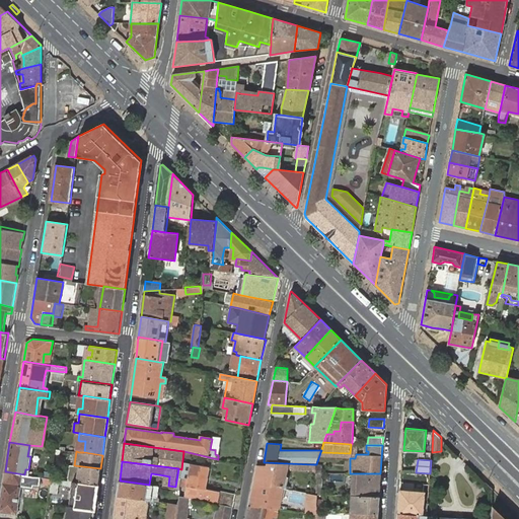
[(311,464),(264,462),(263,465),(256,465),(252,486),(281,488),(283,488),(285,489),(287,467),(291,467),(291,470),(311,471),(311,464)]
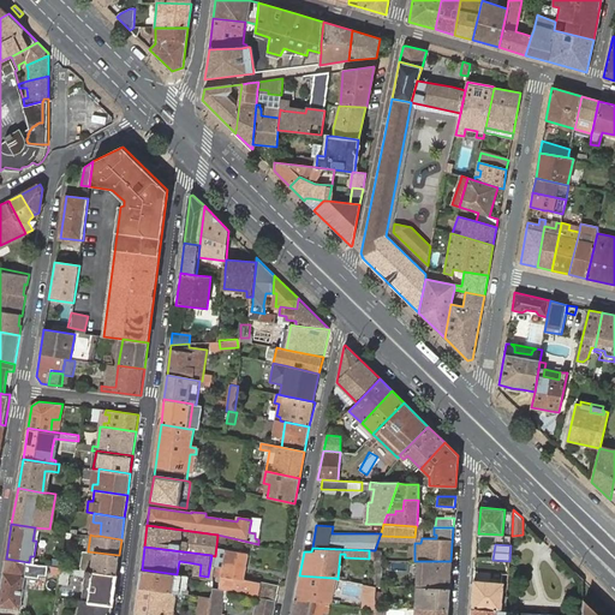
[(275,601),(279,586),(260,583),(258,584),(243,580),(249,553),(227,549),(219,589),(230,591),(257,597),(275,601)]
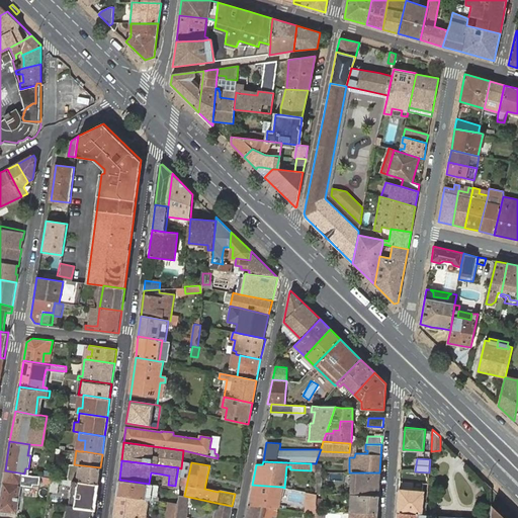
[(74,464),(69,463),(66,480),(98,484),(100,467),(74,464)]
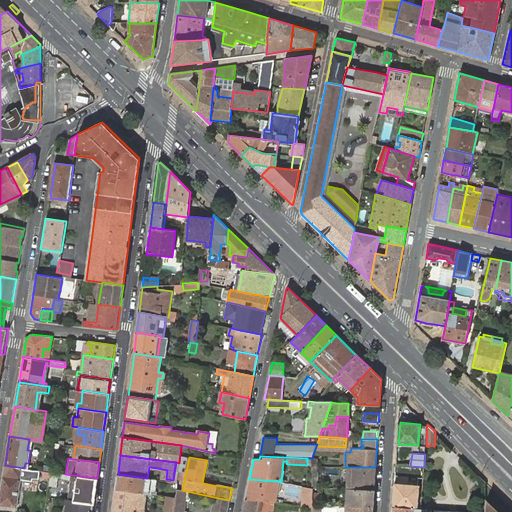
[(24,468),(5,465),(0,493),(0,504),(7,506),(7,511),(10,511),(15,511),(21,479),(32,480),(33,478),(38,478),(39,470),(24,468)]
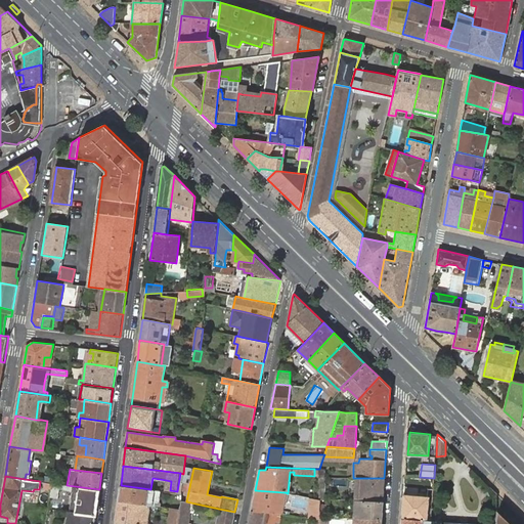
[(352,496),(351,500),(355,500),(383,501),(384,478),(357,478),(356,496),(352,496)]
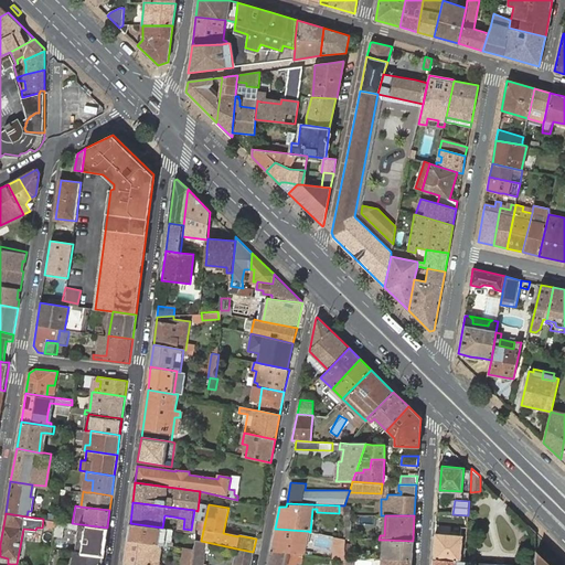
[(178,530),(191,532),(191,530),(183,529),(184,519),(179,518),(178,530)]
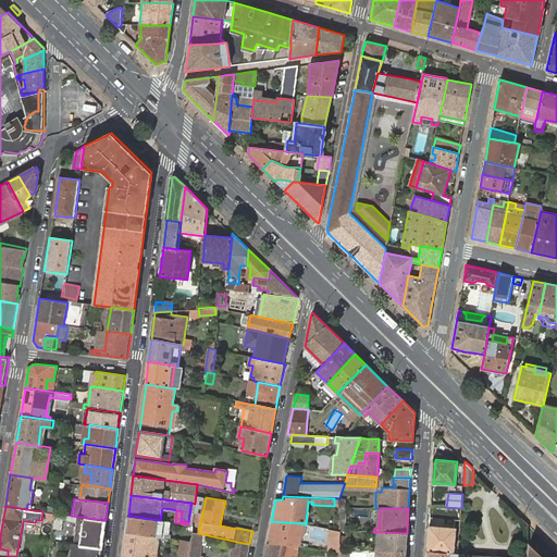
[(106,520),(71,516),(71,519),(76,522),(83,523),(81,543),(101,546),(106,520)]
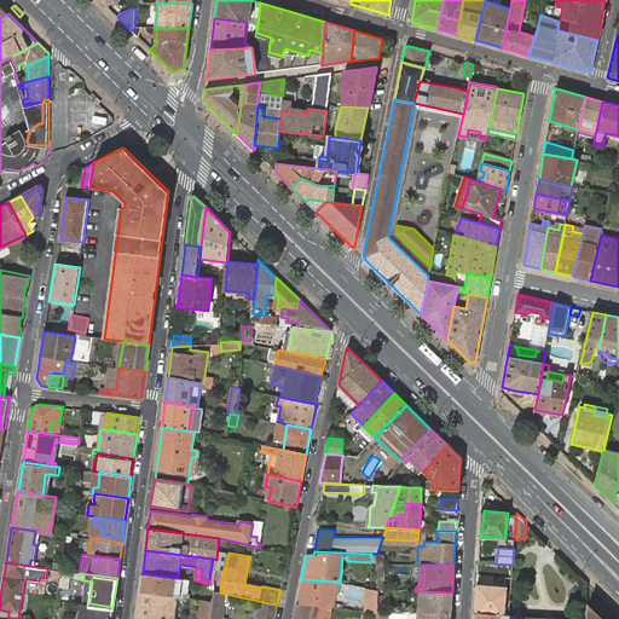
[(178,578),(143,573),(140,591),(178,597),(190,599),(191,593),(187,593),(189,580),(178,578)]
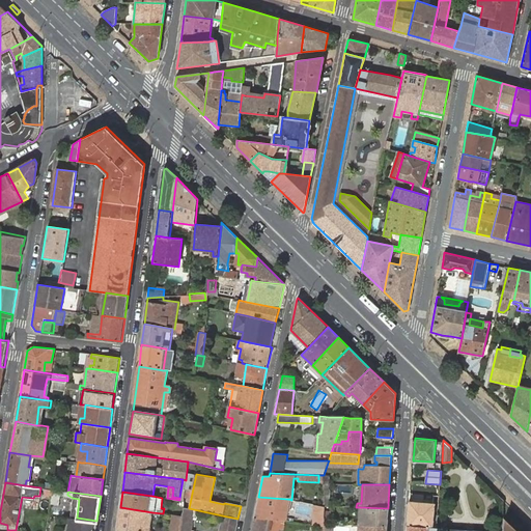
[(287,499),(258,497),(254,518),(285,520),(289,499),(287,499)]
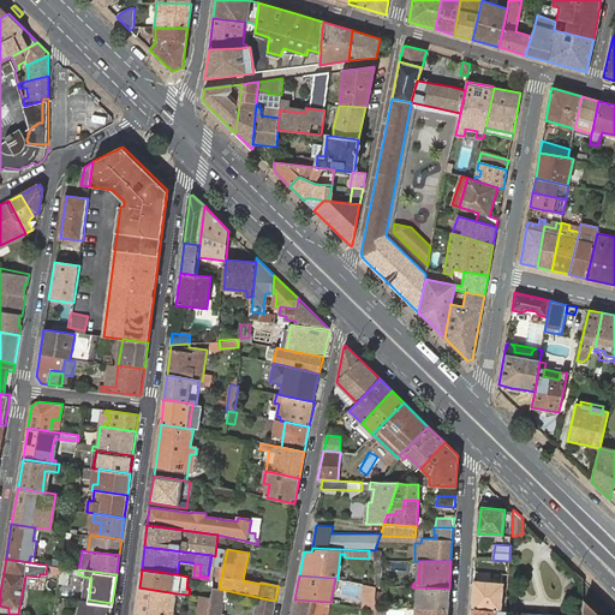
[(91,578),(85,577),(82,599),(89,599),(91,578)]
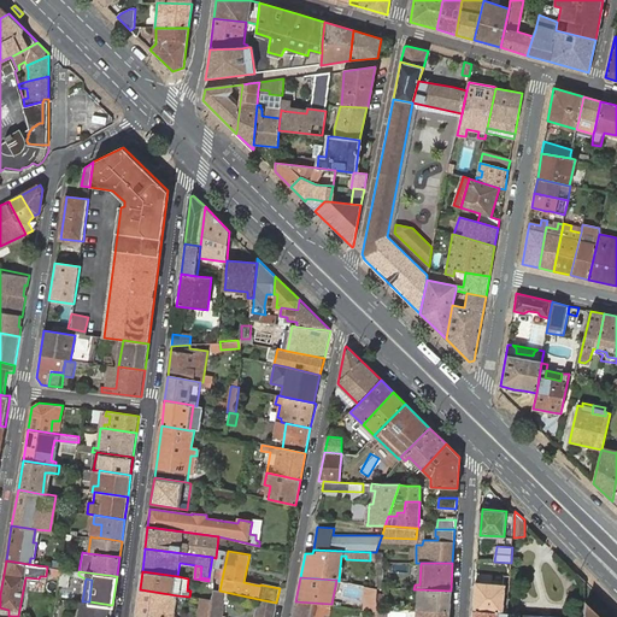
[(476,582),(475,610),(500,612),(501,597),(505,597),(505,586),(476,582)]
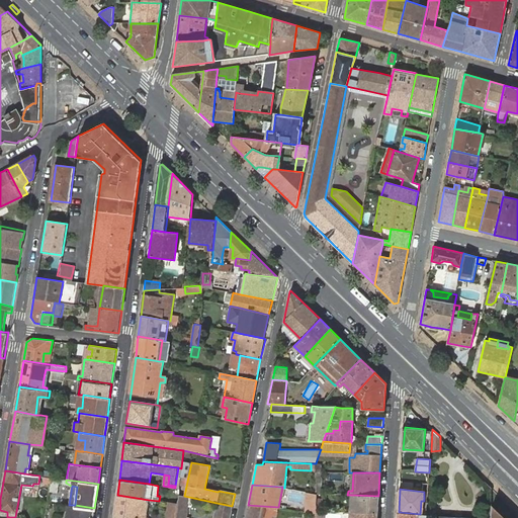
[(149,500),(117,495),(114,516),(128,517),(151,517),(152,517),(147,516),(142,515),(144,503),(149,504),(149,500)]
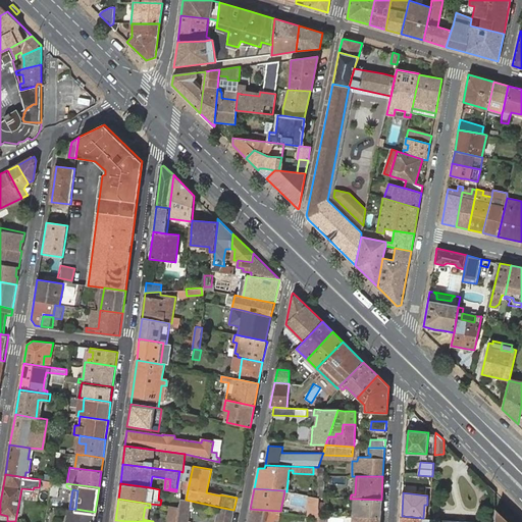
[(231,521),(233,510),(218,507),(215,521),(187,521),(190,509),(193,510),(195,502),(186,500),(181,499),(179,508),(177,521),(231,521)]
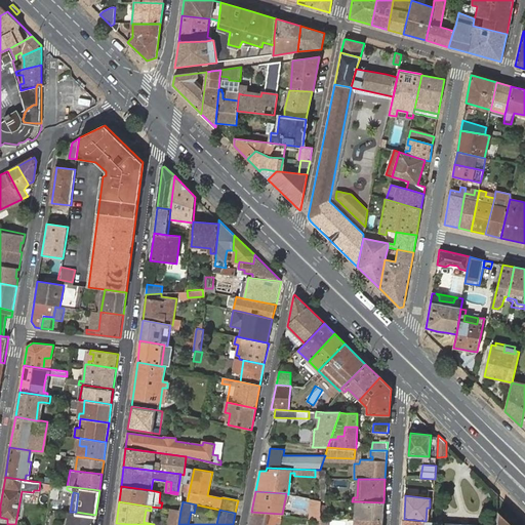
[(384,502),(356,501),(355,519),(382,520),(384,502)]
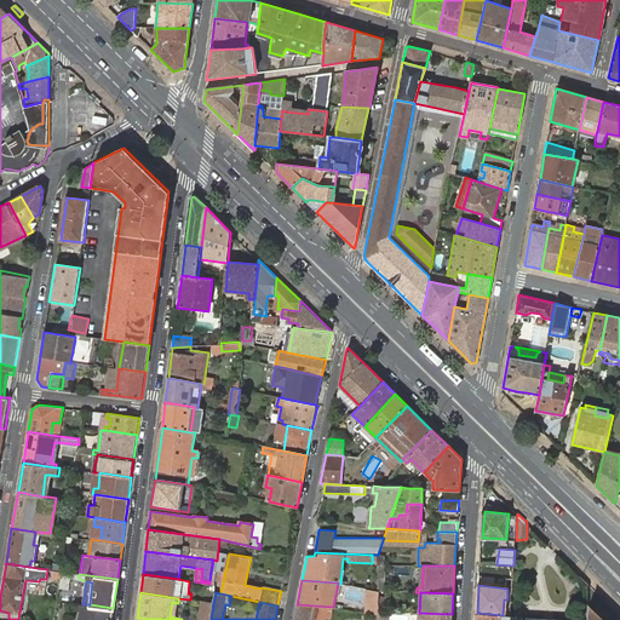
[(211,619),(213,603),(202,601),(199,619),(211,619)]
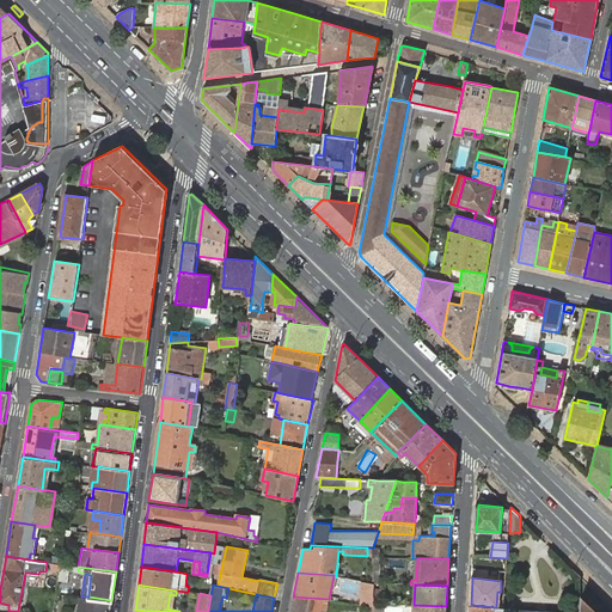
[(599,611),(581,593),(580,611),(599,611)]
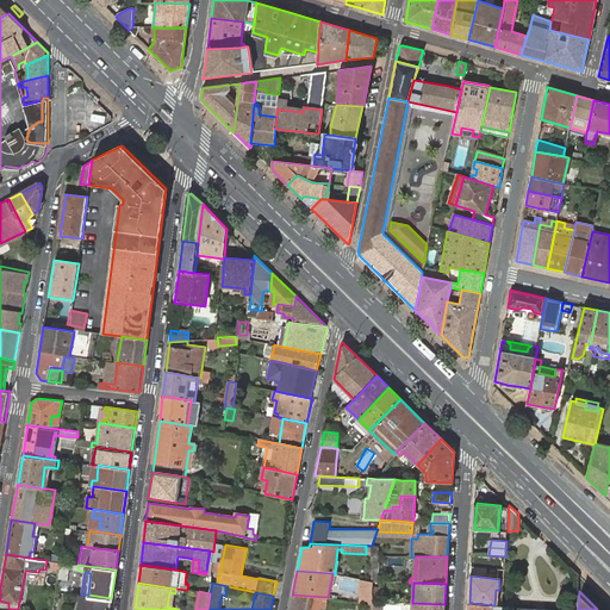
[(110,609),(111,598),(88,595),(81,595),(79,609),(110,609)]
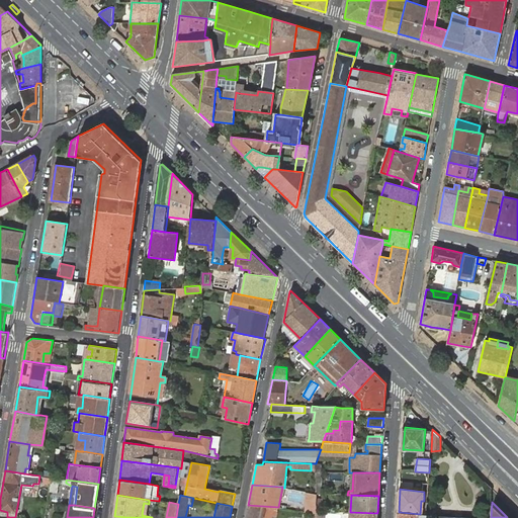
[(278,507),(248,505),(245,517),(268,517),(270,511),(273,512),(274,510),(277,510),(278,507)]
